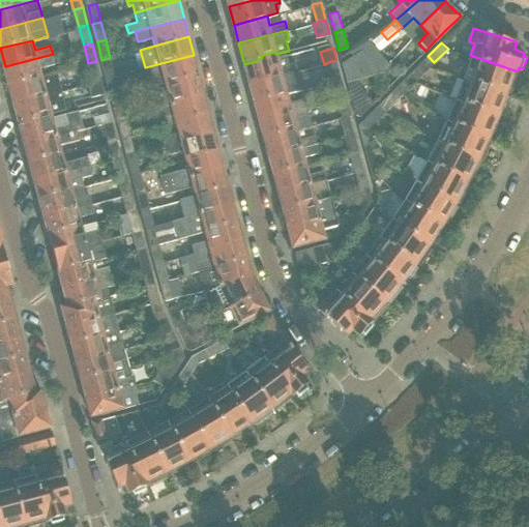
[(361,50),(343,62),(347,82),(357,79),(383,71),(388,64),(377,52),(369,59),(361,50)]
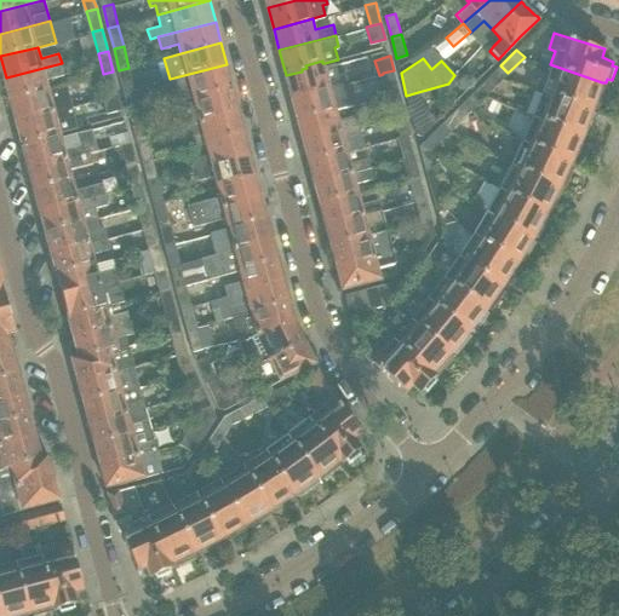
[(286,75),(292,97),(348,82),(345,72),(338,74),(336,64),(325,67),(325,63),(322,63),(322,61),(305,65),(307,68),(302,69),(302,72),(286,75)]
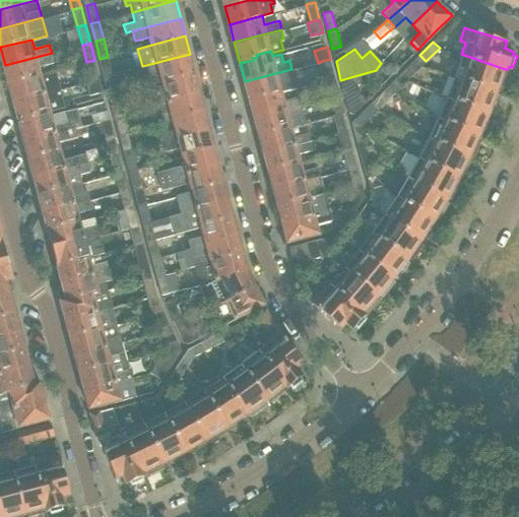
[(5,65),(9,83),(42,74),(40,66),(54,62),(52,53),(5,65)]
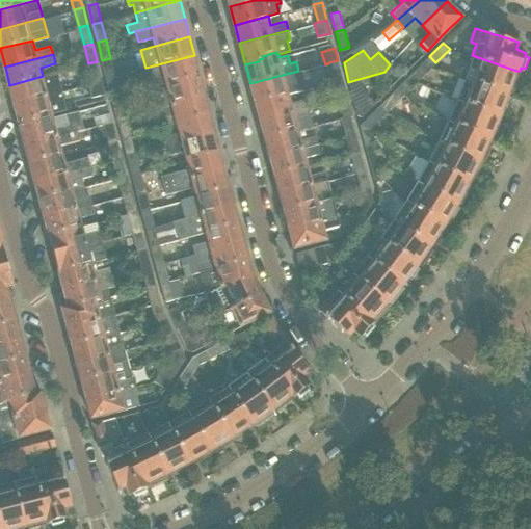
[(145,68),(135,71),(140,90),(154,86),(161,84),(165,83),(166,87),(181,83),(183,82),(183,79),(200,74),(194,55),(145,68)]
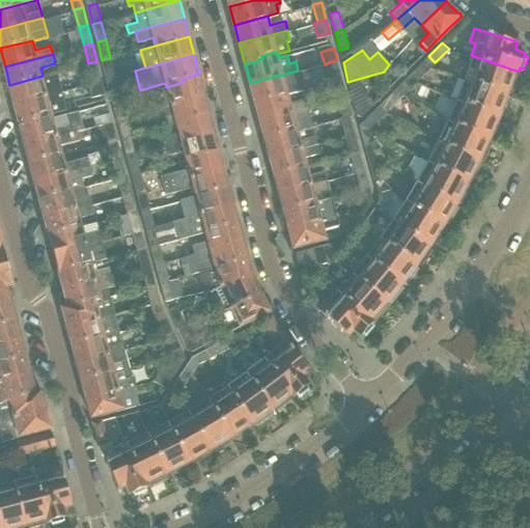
[(471,55),(464,78),(507,93),(509,89),(512,90),(517,80),(512,78),(515,71),(471,55)]
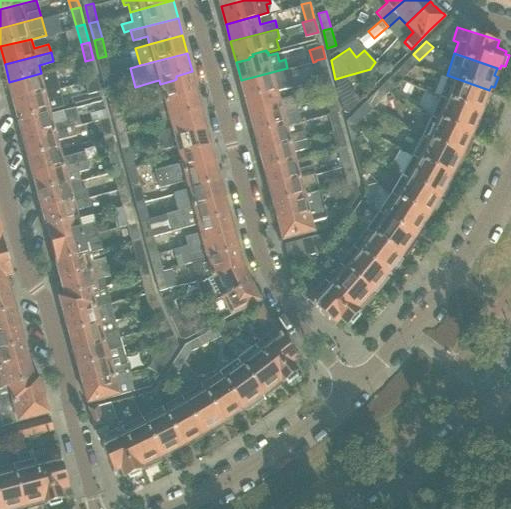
[(413,54),(400,66),(407,73),(419,60),(413,54)]
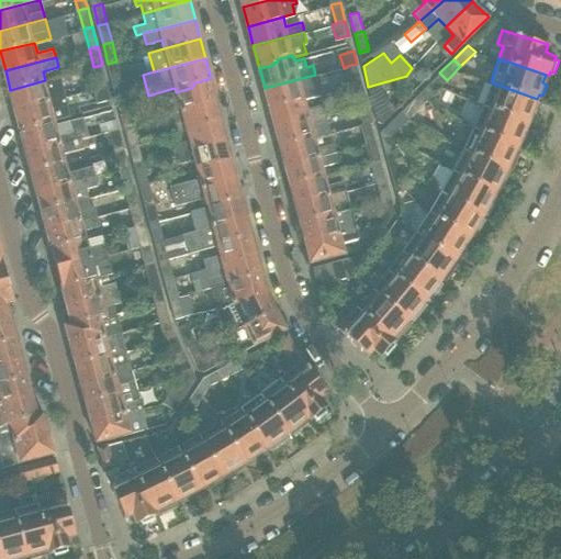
[(122,80),(116,62),(108,64),(113,82),(122,80)]
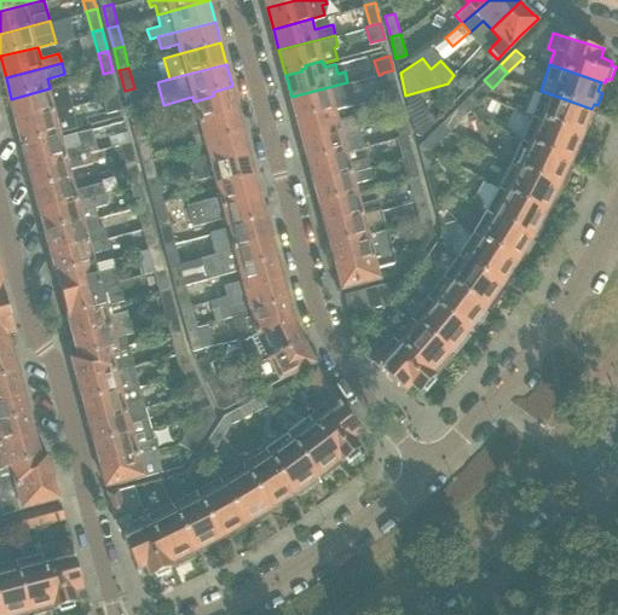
[(393,70),(382,73),(382,74),(387,93),(399,91),(393,70)]
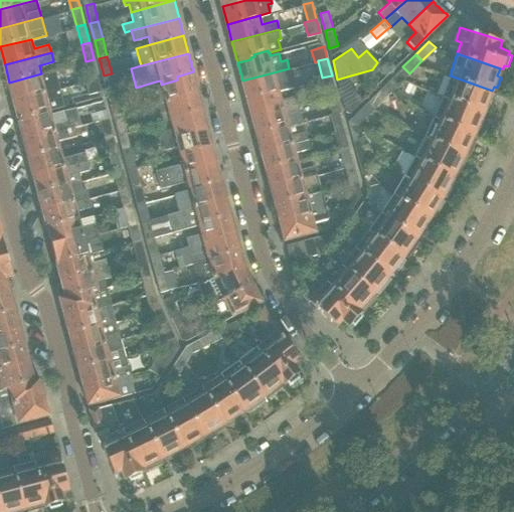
[(86,61),(91,79),(99,77),(94,59),(86,61)]
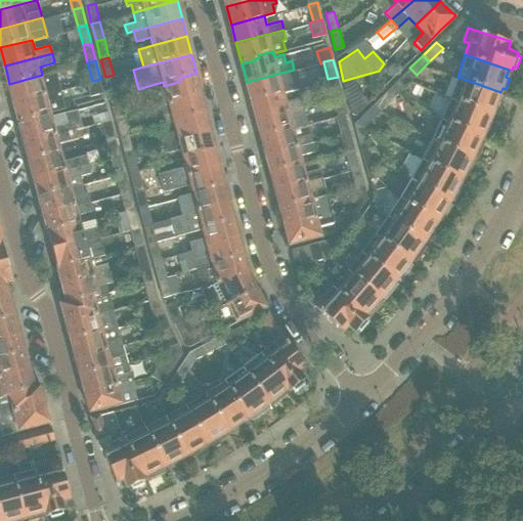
[(409,68),(396,81),(403,87),(417,75),(409,68)]
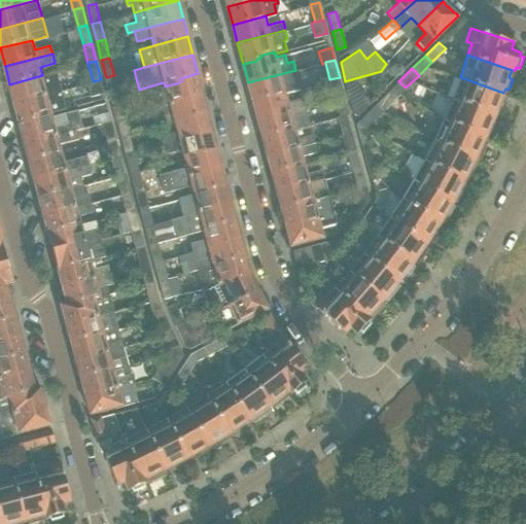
[(248,82),(252,100),(303,88),(301,78),(299,79),(295,70),(248,82)]
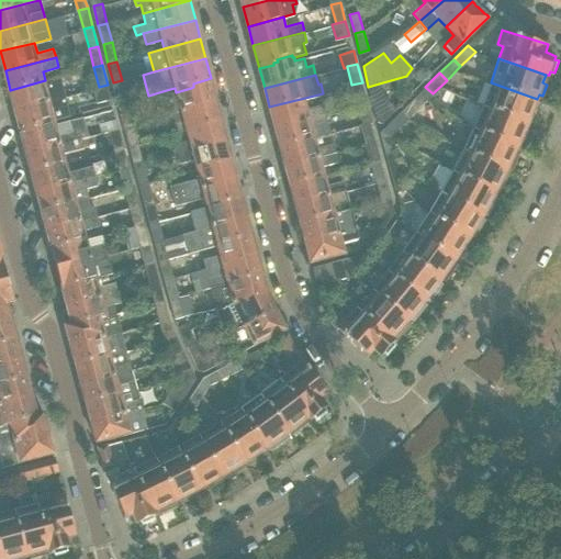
[(10,90),(15,109),(66,96),(60,77),(45,80),(10,90)]
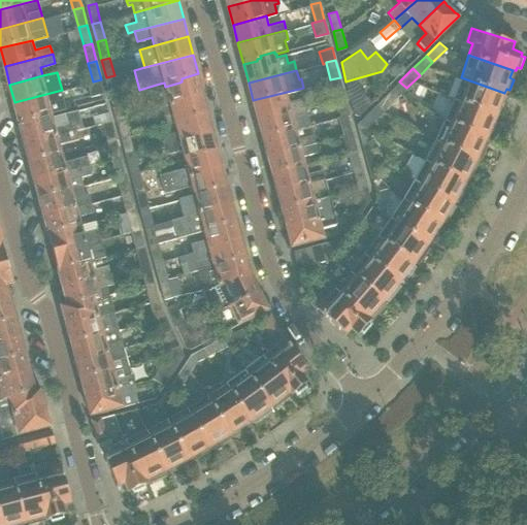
[(182,81),(179,83),(165,87),(151,90),(153,97),(155,108),(198,97),(204,95),(199,77),(198,73),(182,78),(182,81)]
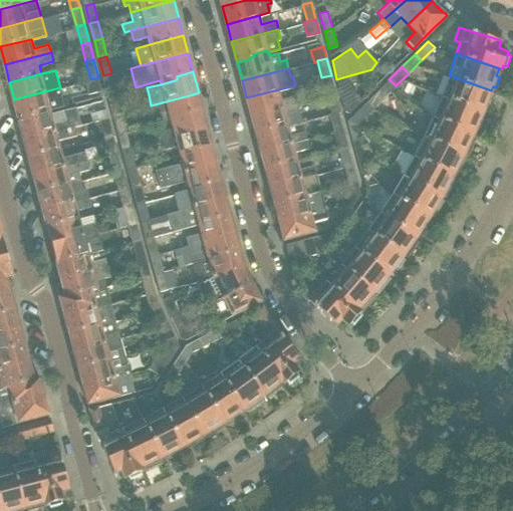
[(111,74),(111,73),(103,75),(107,89),(119,86),(116,73),(111,74)]
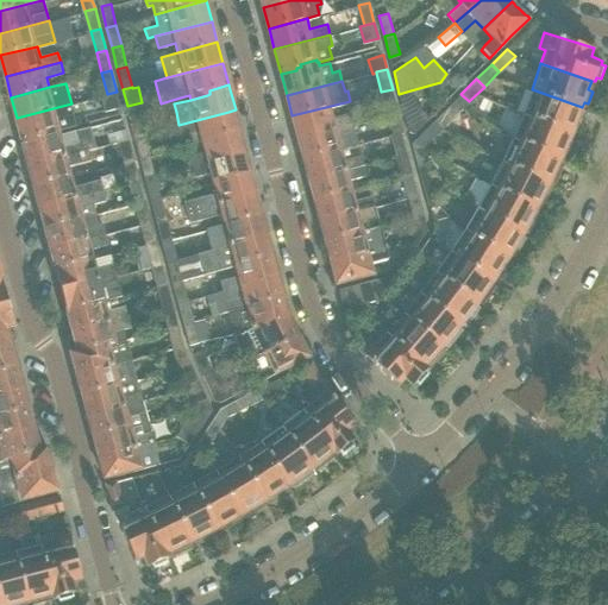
[(393,89),(381,92),(387,113),(397,111),(393,89)]
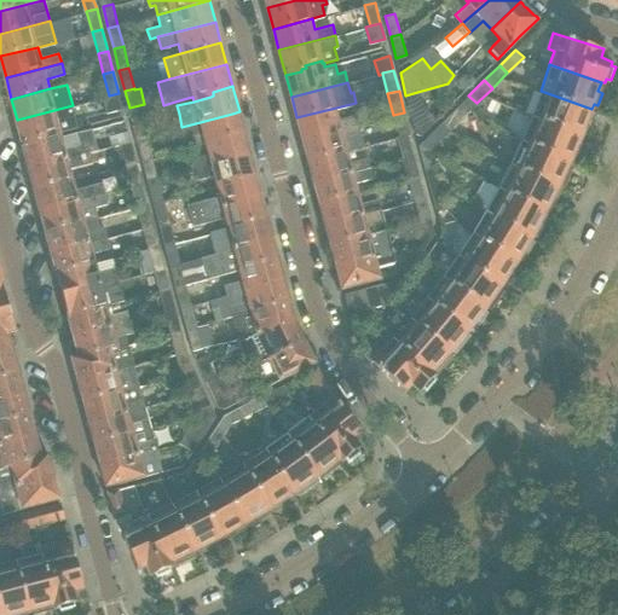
[(541,91),(531,115),(582,134),(583,133),(587,134),(591,121),(588,120),(590,114),(591,109),(541,91)]
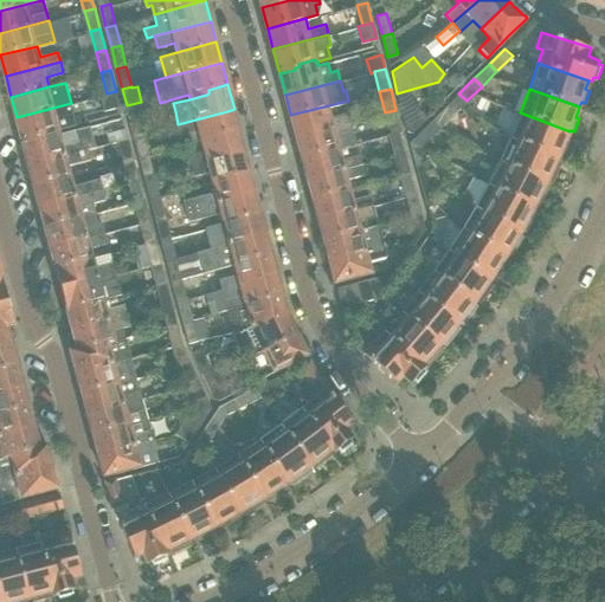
[(409,90),(397,94),(405,130),(411,133),(426,118),(409,90)]
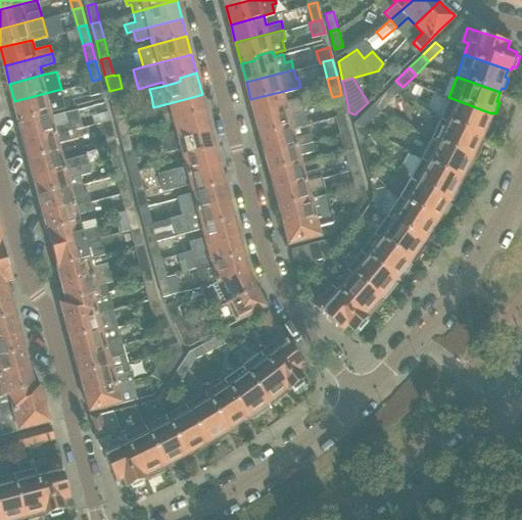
[(100,79),(92,81),(92,82),(87,83),(90,96),(104,92),(100,79)]
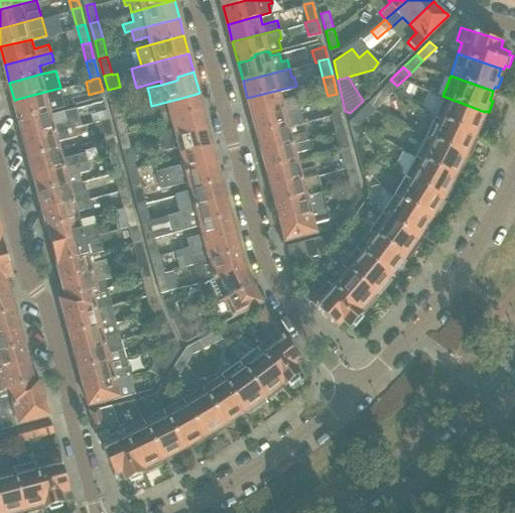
[(390,80),(378,92),(384,99),(397,86),(390,80)]
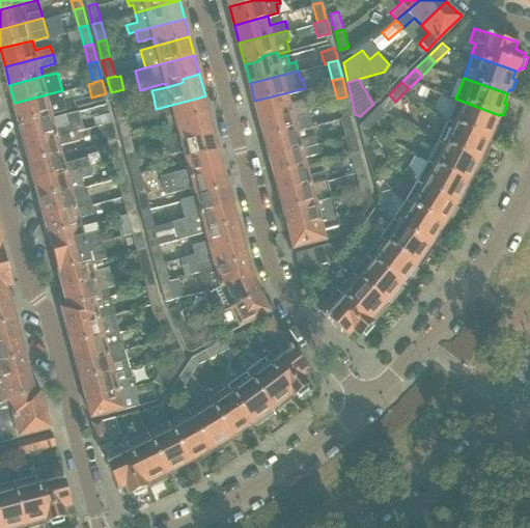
[(35,98),(15,103),(20,122),(21,126),(53,116),(52,113),(67,109),(64,101),(64,98),(62,90),(35,98)]
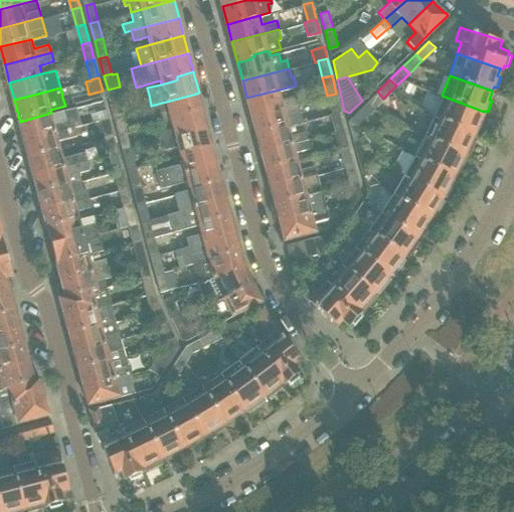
[(261,95),(246,98),(251,116),(298,104),(296,96),(282,100),(281,95),(280,90),(261,95)]
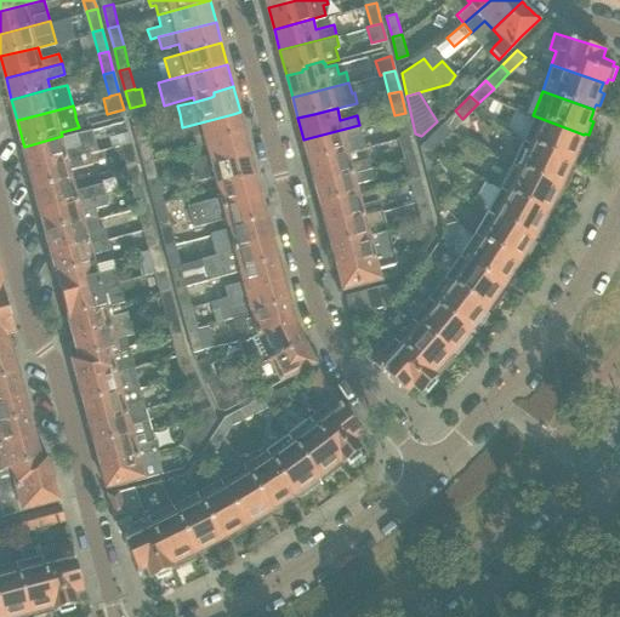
[(455,110),(439,126),(448,133),(462,119),(455,110)]
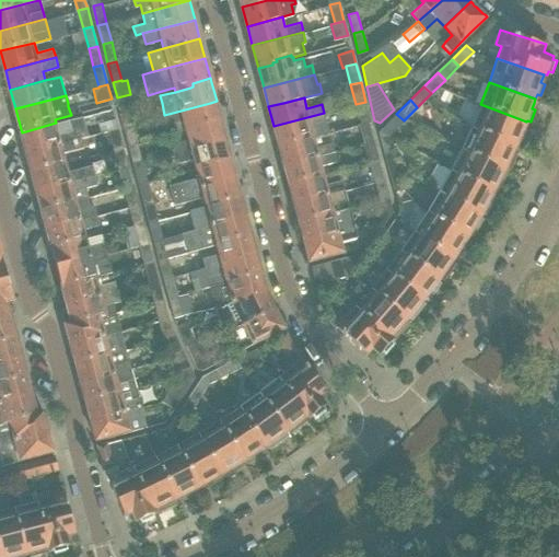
[(183,120),(185,130),(221,120),(217,101),(164,115),(167,125),(183,120)]
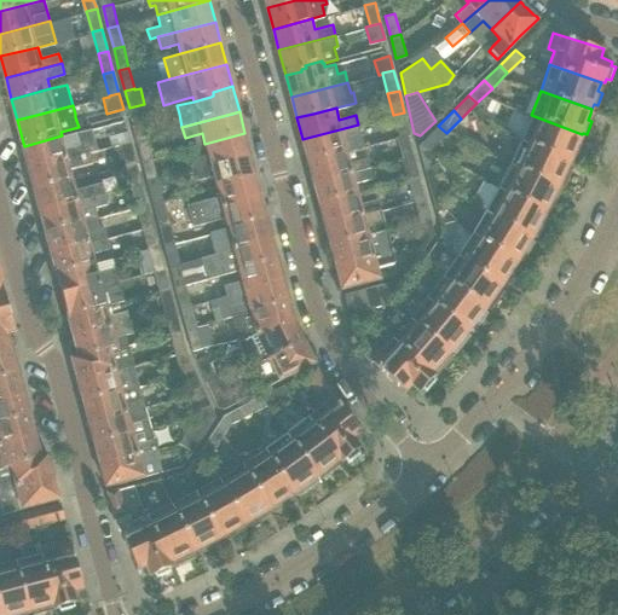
[(404,112),(393,115),(399,137),(409,133),(409,134),(410,134),(404,112)]
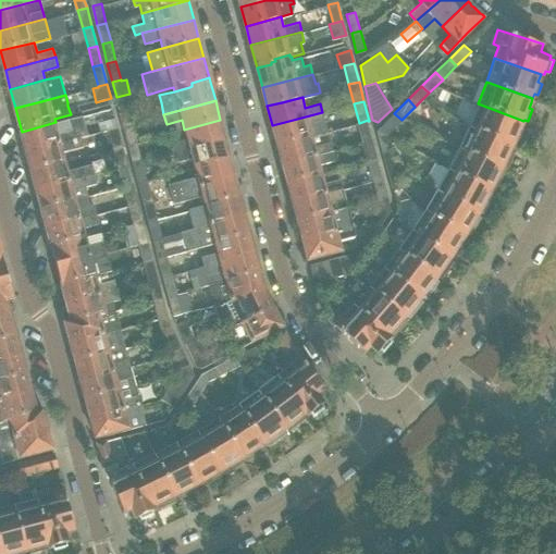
[(472,120),(469,127),(513,146),(514,144),(517,145),(522,133),(519,132),(523,121),(478,103),(472,120)]
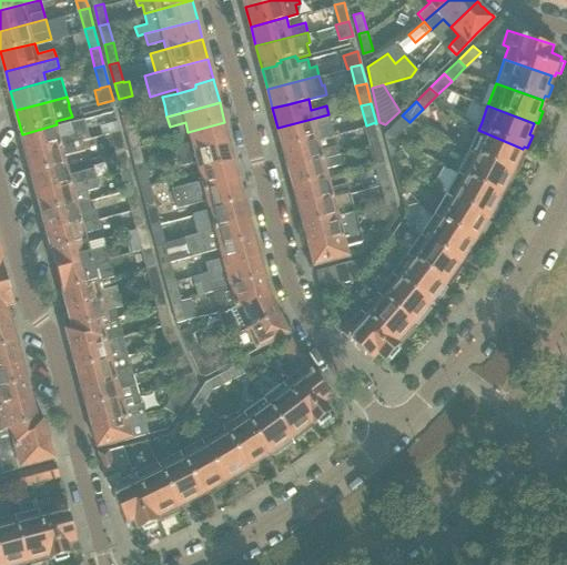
[(122,113),(121,114),(124,128),(134,125),(131,111),(122,113)]
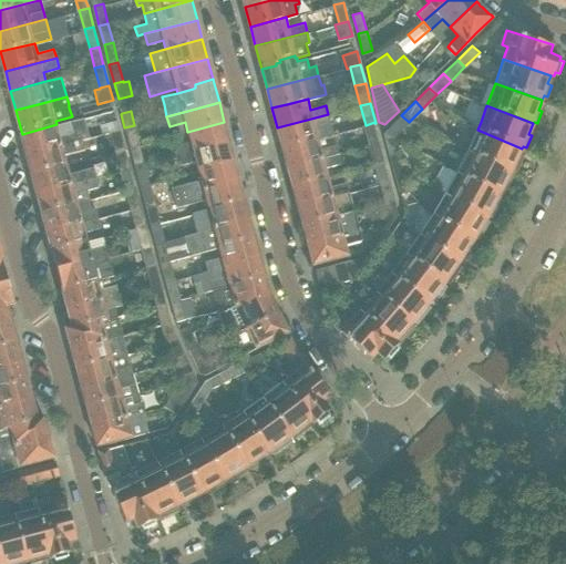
[(277,127),(283,146),(333,133),(328,114),(277,127)]
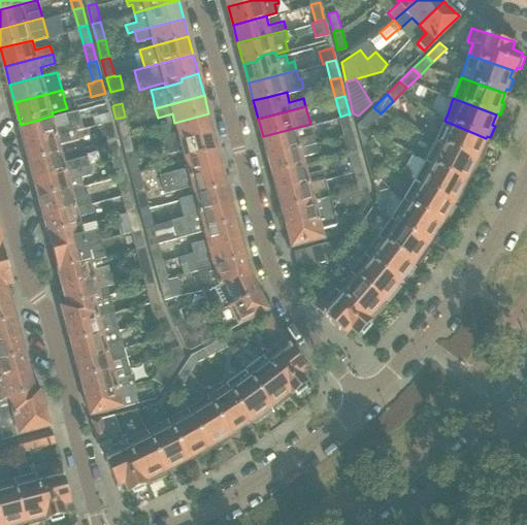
[(373,107),(361,120),(367,126),(381,113),(373,107)]
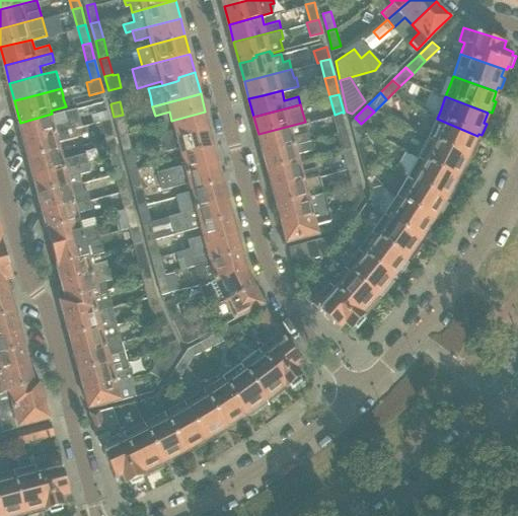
[(52,114),(20,123),(24,141),(75,127),(82,125),(77,107),(52,114)]
